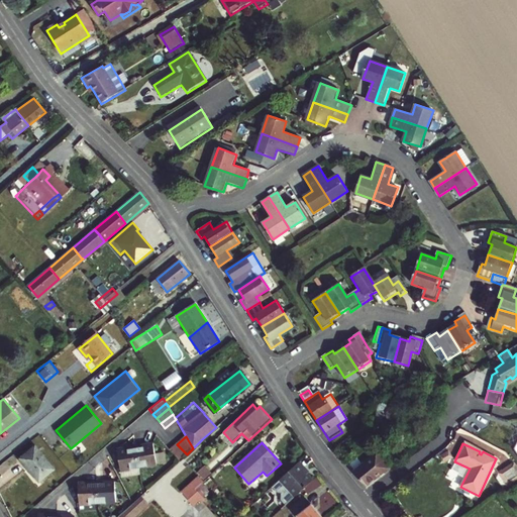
[(151,444),(133,447),(136,468),(154,464),(151,444)]
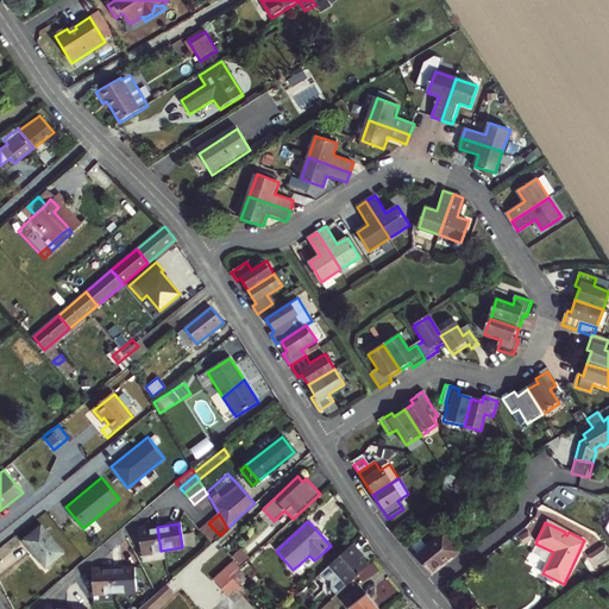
[(220,535),(208,523),(199,532),(209,545),(213,541),(220,535)]
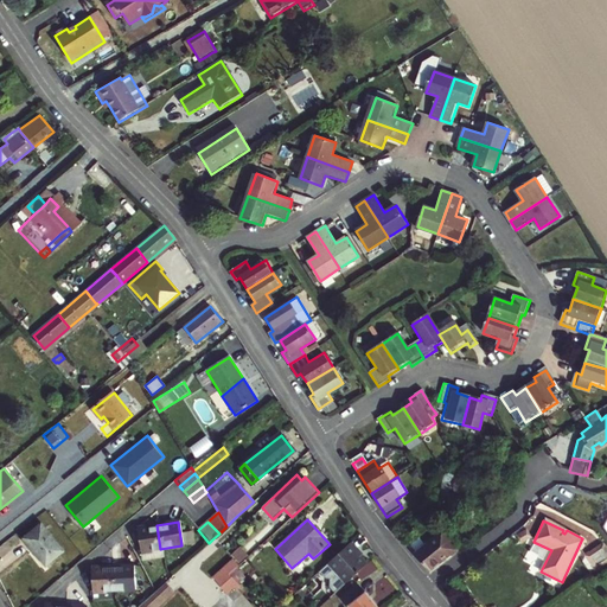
[(64,549),(42,523),(24,537),(46,564),(64,549)]
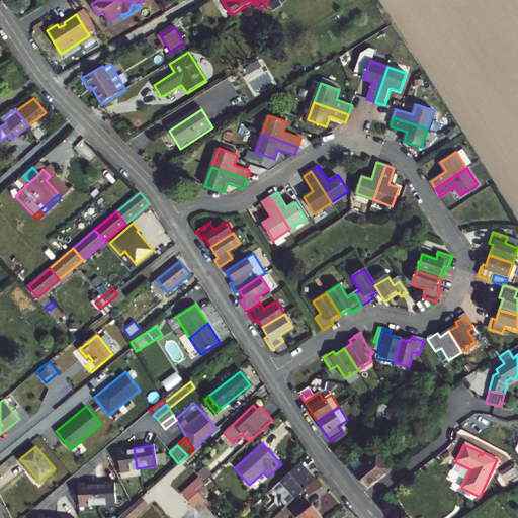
[(137,468),(134,448),(115,451),(118,470),(137,468)]
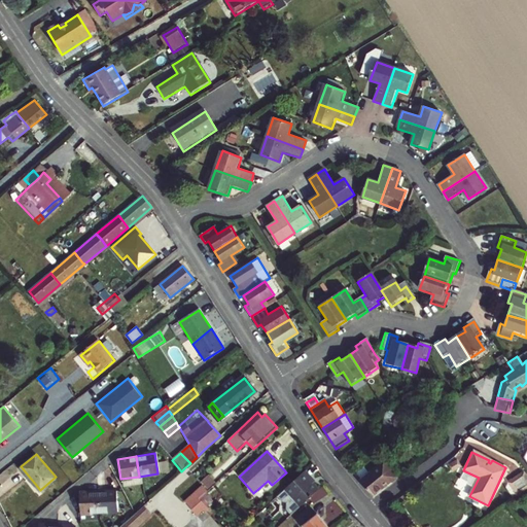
[(354,476),(366,491),(388,477),(389,477),(394,472),(381,458),(354,476)]
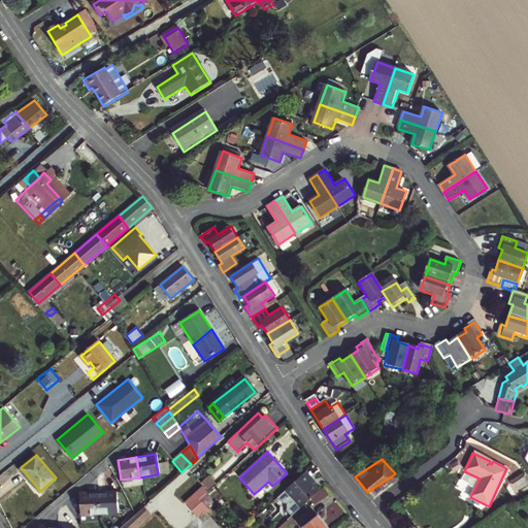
[(460,461),(450,466),(453,472),(463,468),(460,461)]
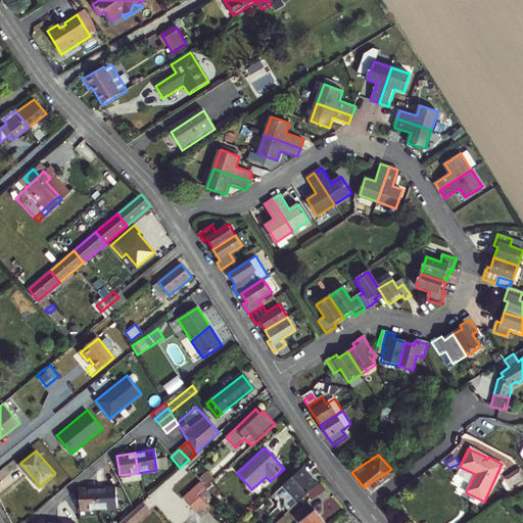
[(154,460),(155,469),(165,467),(164,458),(154,460)]
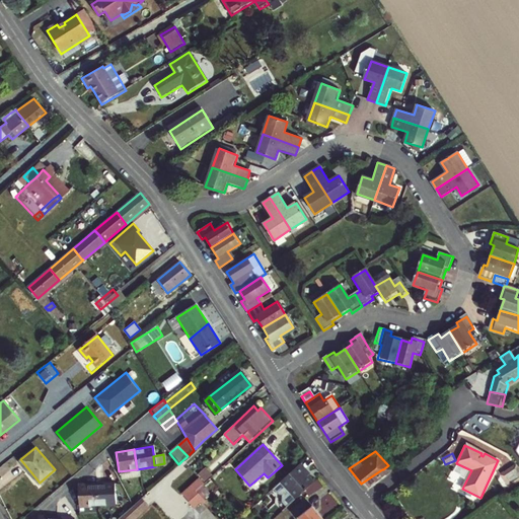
[(0,471),(1,474),(17,466),(14,459),(0,465),(0,471)]
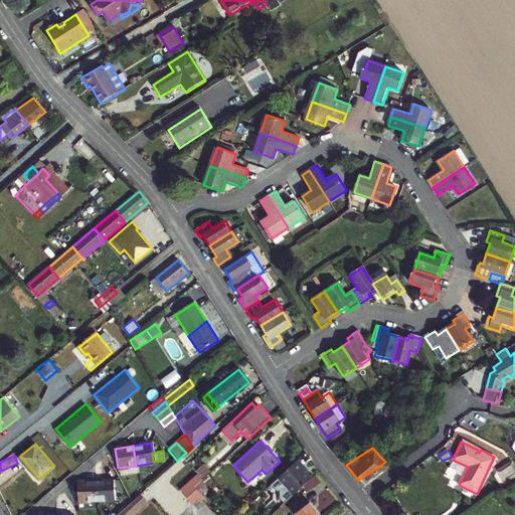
[(514,475),(514,468),(509,460),(494,471),(503,484),(514,475)]
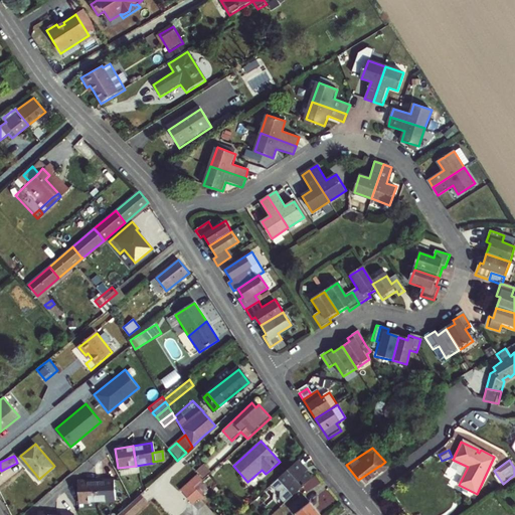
[(204,462),(196,470),(204,477),(212,470),(204,462)]
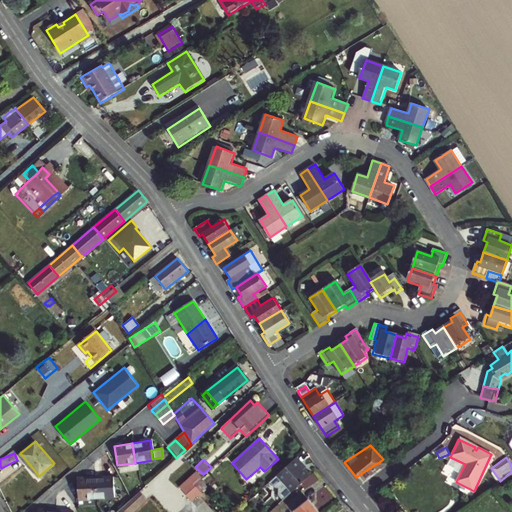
[(296,459),(269,483),(284,499),(299,486),(310,476),(300,466),(302,464),(296,459)]
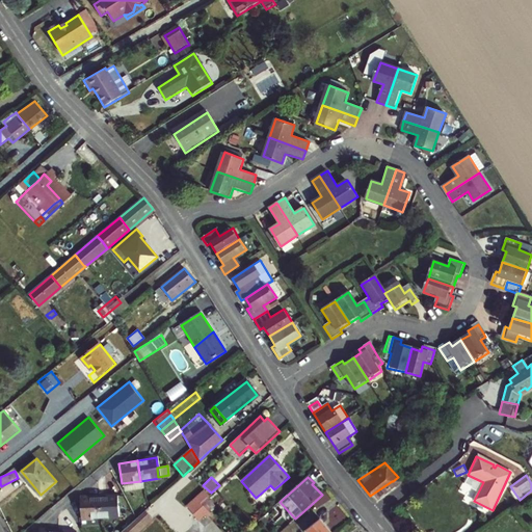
[(202,490),(185,507),(191,514),(190,515),(196,522),(210,509),(203,502),(208,498),(202,490)]
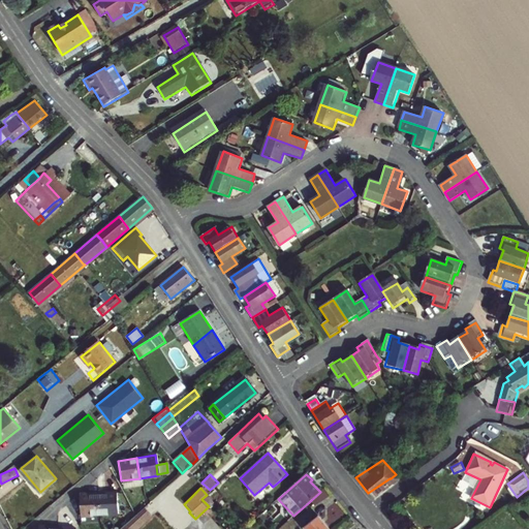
[(116,493),(97,494),(98,514),(117,514),(116,493)]
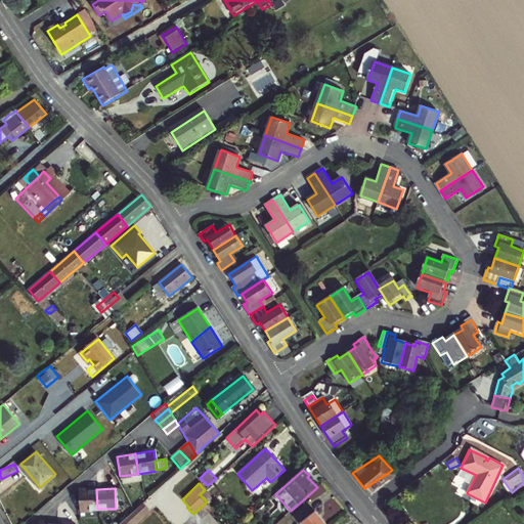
[(78,510),(97,509),(96,489),(78,490),(78,510)]
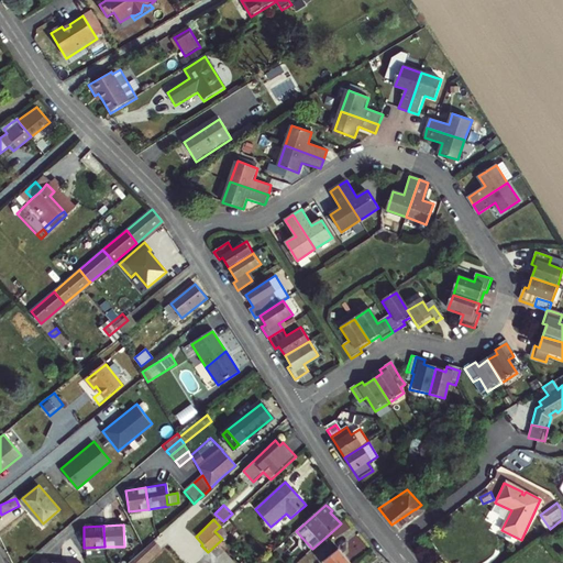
[(142,562),(159,548),(153,541),(128,562),(142,562)]
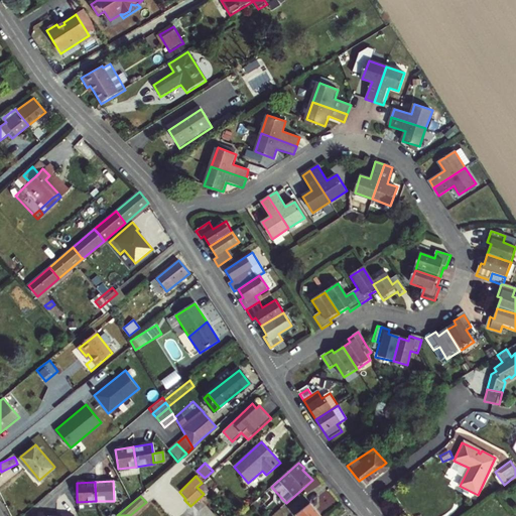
[(305,497),(293,507),(297,513),(296,514),(296,515),(298,515),(311,504),(310,502),(310,503),(305,497)]
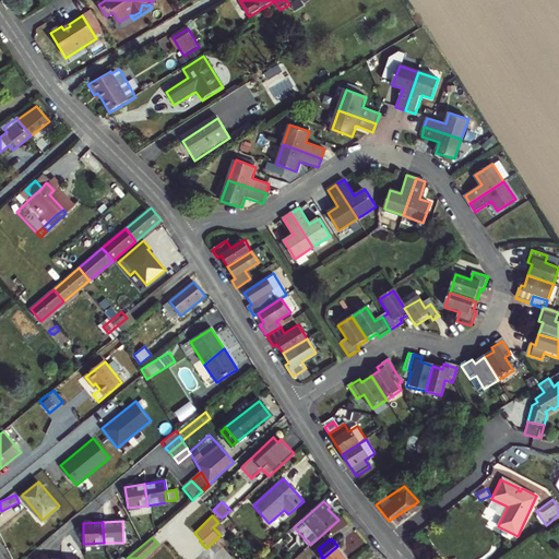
[(323,558),(348,558),(337,546),(323,558)]
